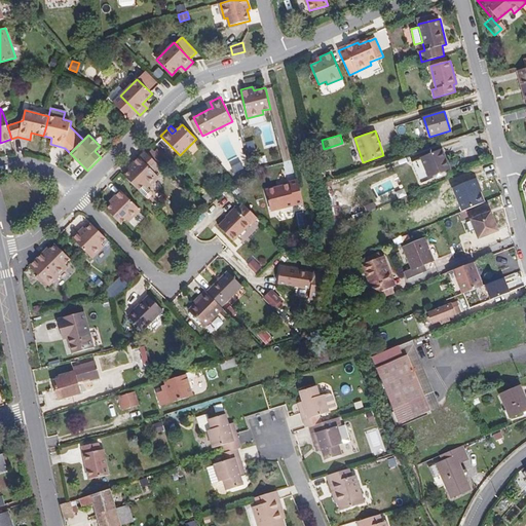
[(163,160),(151,148),(147,153),(159,165),(163,160)]
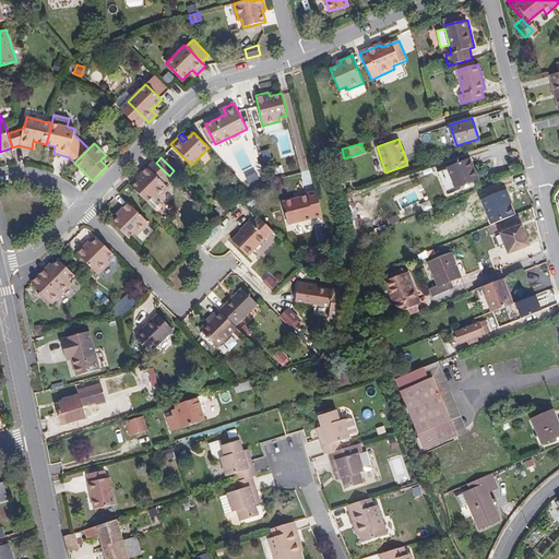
[(448,168),(456,188),(478,179),(470,159),(448,168)]
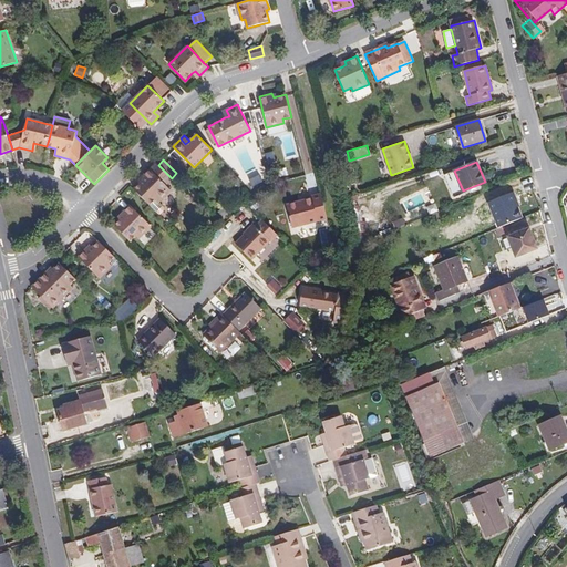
[(142,181),(140,184),(134,189),(151,205),(156,199),(158,202),(171,189),(165,184),(172,178),(158,165),(156,163),(141,178),(142,181)]
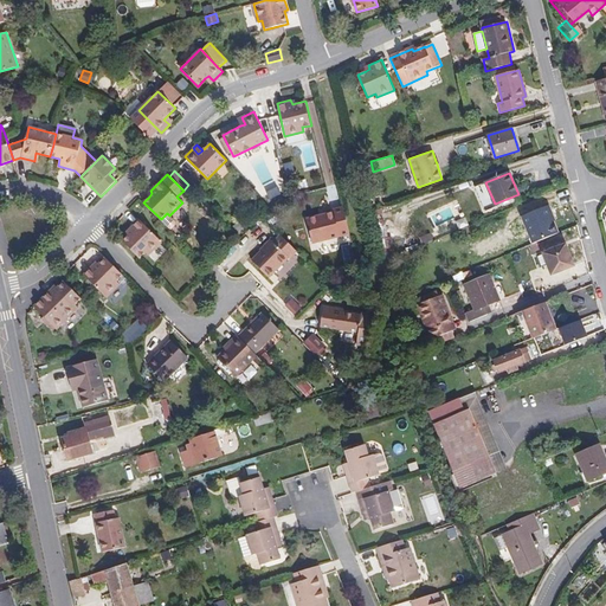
[(549,205),(522,216),(533,243),(560,233),(549,205)]
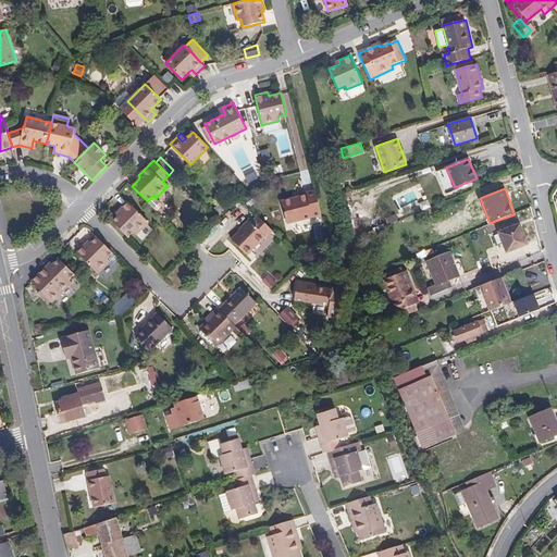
[(306,193),(307,195),(282,201),(287,224),(322,214),(316,190),(306,193)]
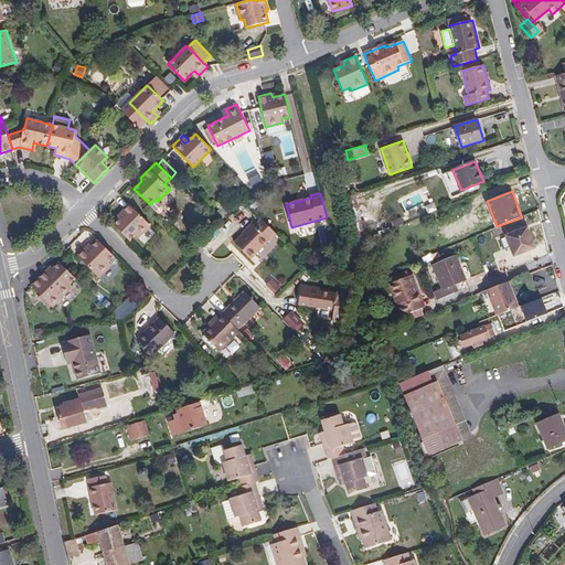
[(253,210),(260,204),(255,196),(247,201),(253,210)]
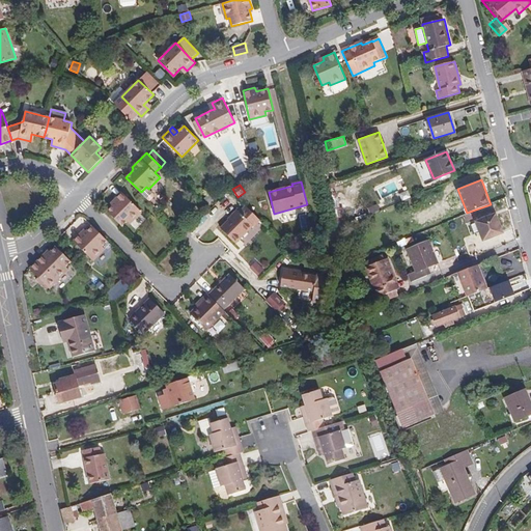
[(115,203),(112,206),(107,212),(122,227),(128,222),(130,224),(142,212),(122,192),(113,201),(115,203)]
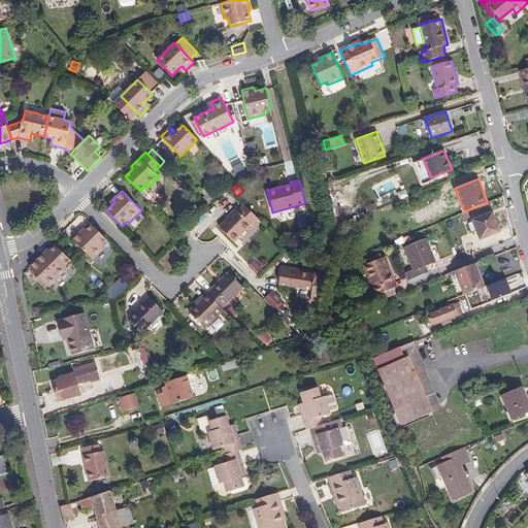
[(234,242),(258,219),(244,204),(238,210),(236,208),(227,218),(228,219),(220,227),(234,242)]
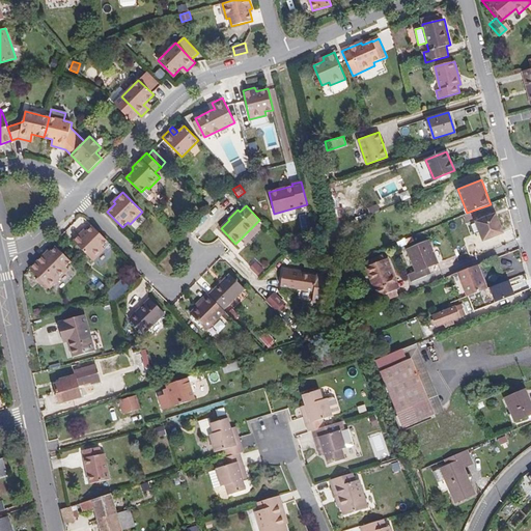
[(483,240),(503,232),(495,214),(476,222),(483,240)]
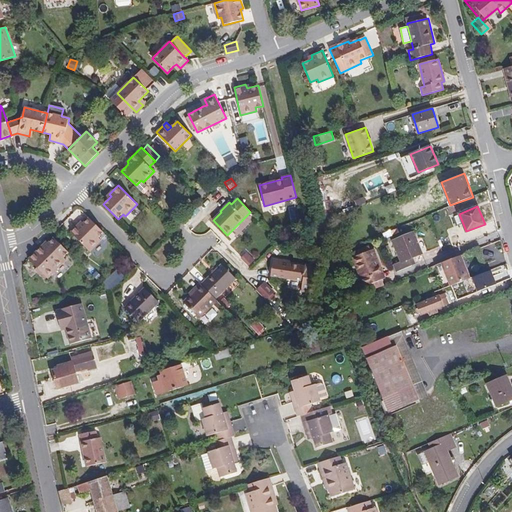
[(99,238),(104,232),(89,218),(84,223),(82,225),(80,223),(71,232),(90,251),(101,240),(99,238)]
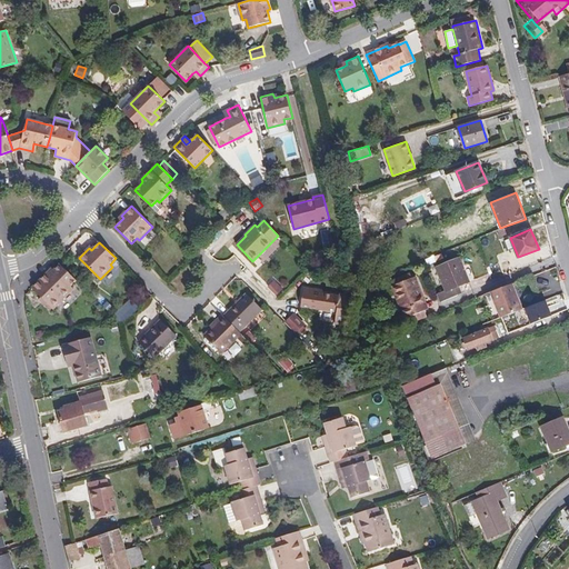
[(457,287),(468,281),(459,258),(437,267),(447,290),(438,293),(441,301),(460,293),(457,287)]
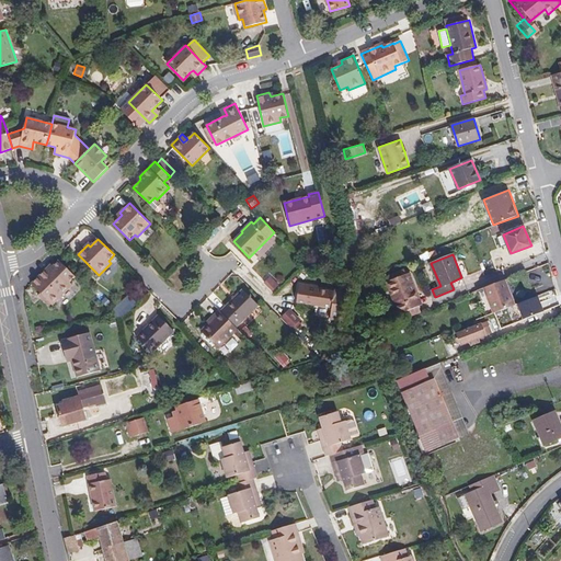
[(69,283),(76,276),(59,261),(54,266),(52,268),(48,266),(33,282),(54,302),(72,285),(69,283)]
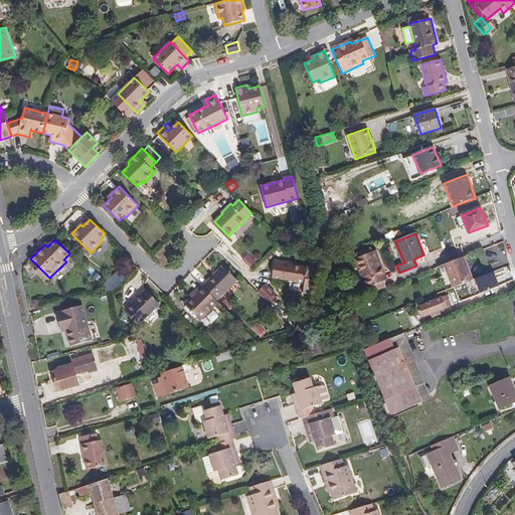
[(384,281),(387,279),(375,250),(373,251),(371,246),(357,252),(358,256),(355,259),(366,288),(369,287),(384,281)]
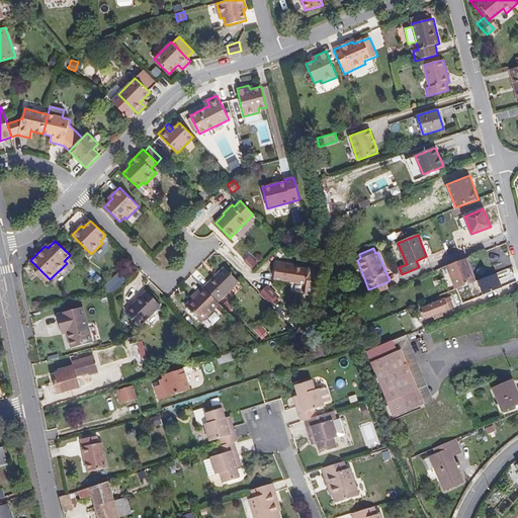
[(252,269),(258,263),(253,258),(247,264),(252,269)]
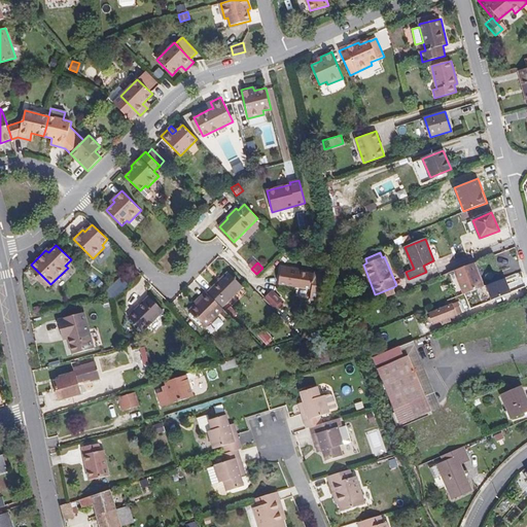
[(455,271),(463,294),(483,286),(475,262),(455,271)]
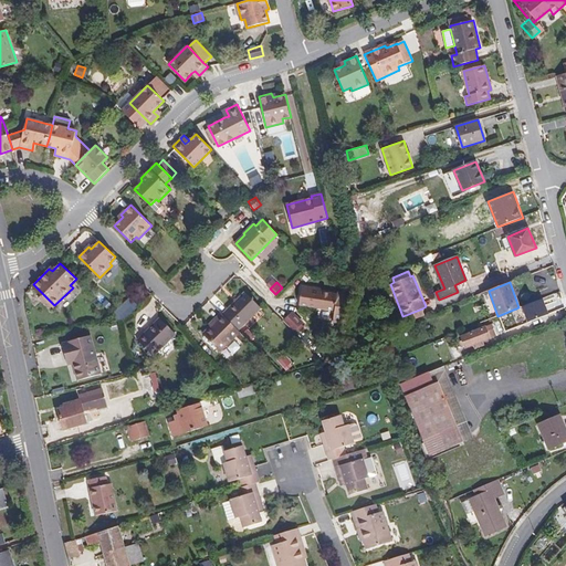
[(337,294),(322,292),(322,290),(302,286),(300,305),(335,311),(333,322),(341,323),(348,293),(337,292),(337,294)]
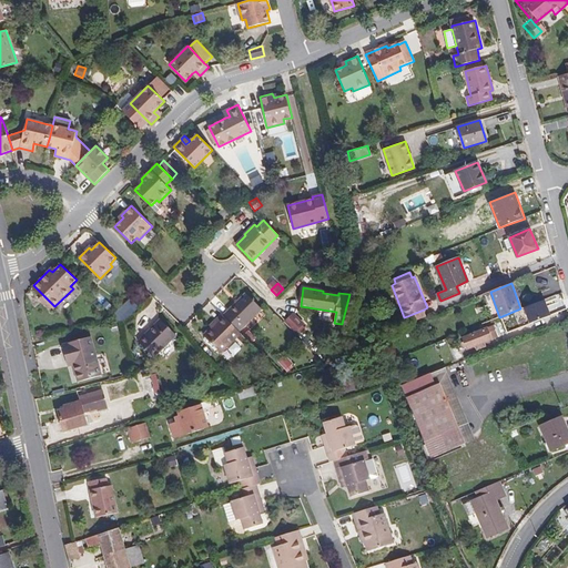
[(262,310),(246,293),(224,315),(240,332),(262,310)]
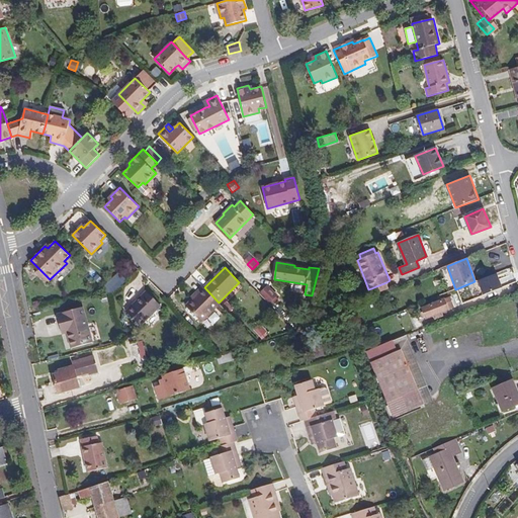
[(108,295),(125,280),(118,272),(101,287),(108,295)]
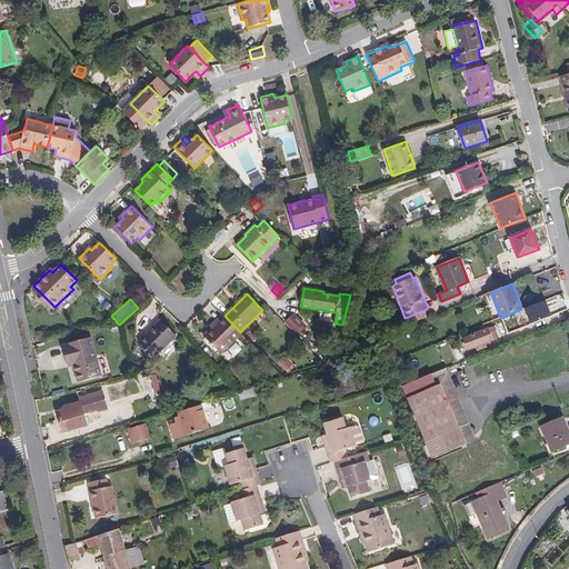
[(427,317),(425,310),(408,317),(410,323),(427,317)]
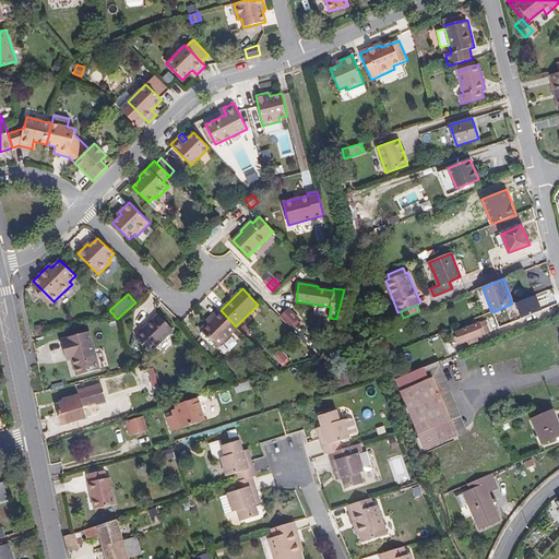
[(217,308),(204,320),(207,323),(221,310),(217,308)]
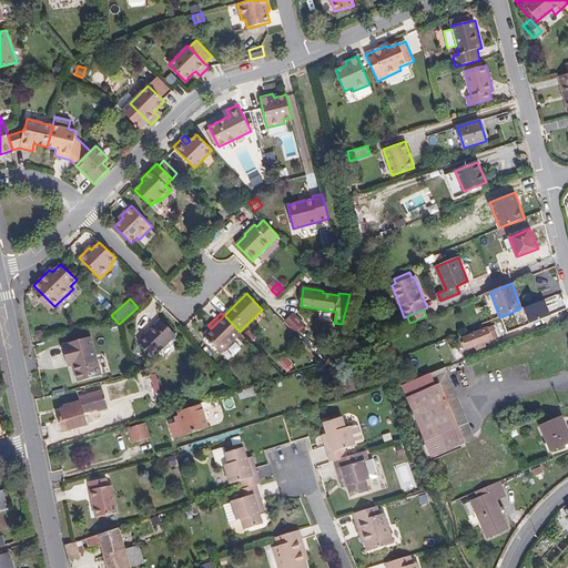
[(536,326),(550,321),(547,313),(534,318),(536,326)]
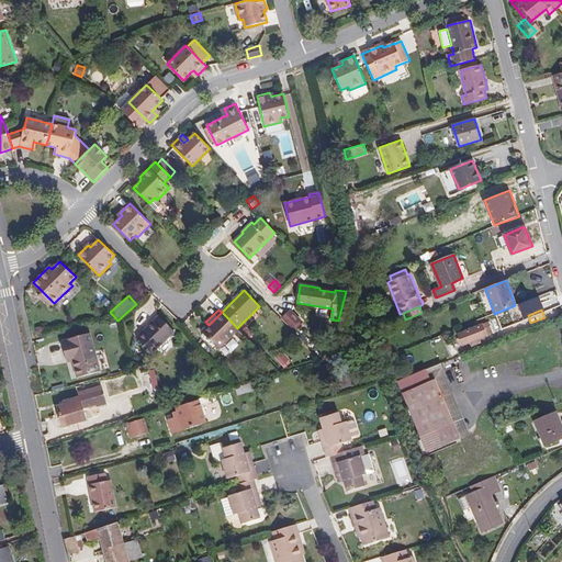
[(201,332),(218,349),(238,329),(237,328),(222,312),(209,325),(201,332)]
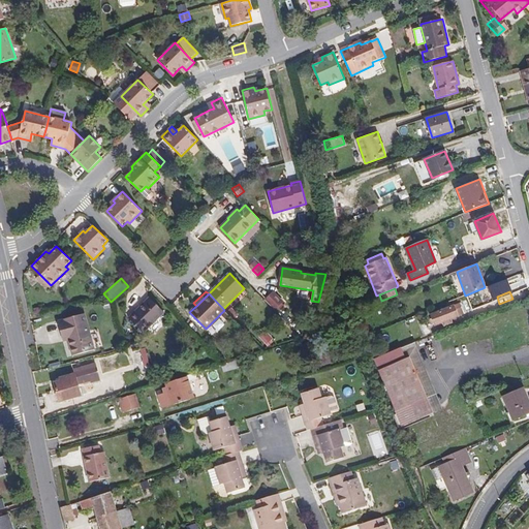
[(266,301),(274,310),(280,304),(271,294),(266,301)]
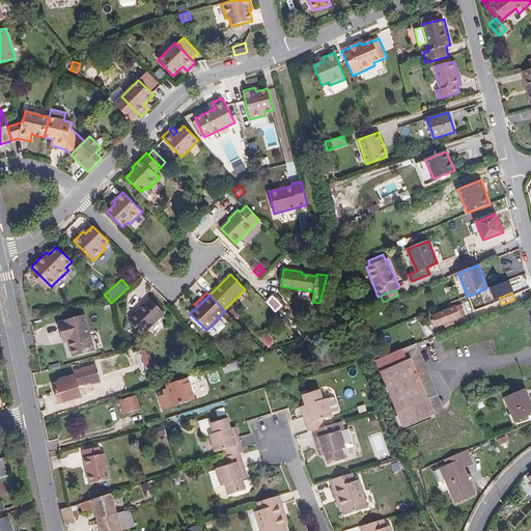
[(130,319),(143,334),(165,313),(150,299),(130,319)]
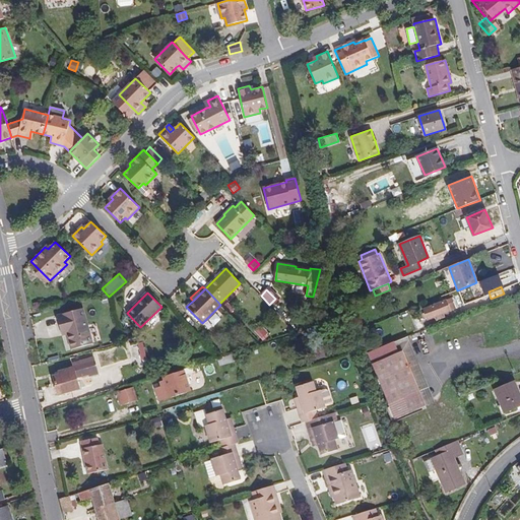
[(444,313),(457,308),(453,298),(424,309),(428,319),(434,316),(444,313)]
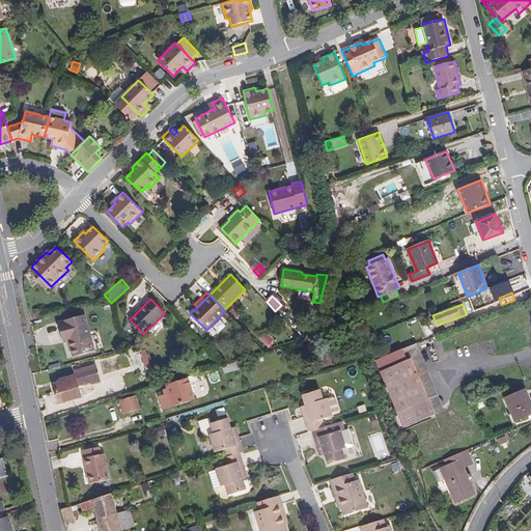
[(363,319),(368,317),(365,309),(360,311),(363,319)]
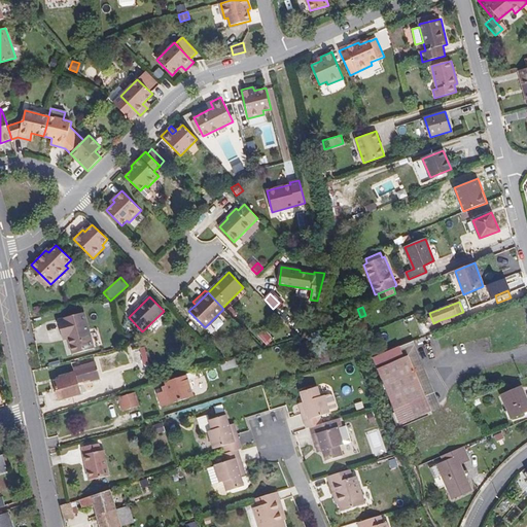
[(68,339),(72,354),(95,348),(84,312),(58,319),(63,340),(68,339)]
